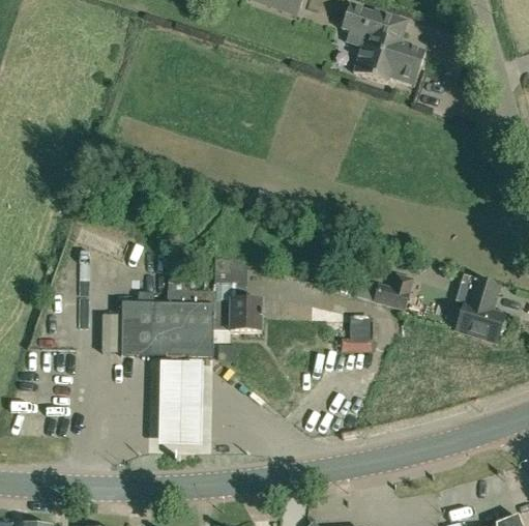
[(346,40),(363,47),(355,69),(388,81),(390,75),(416,84),(428,50),(402,41),(409,18),(376,7),(375,10),(351,2),(343,28),(350,31),(346,40)]
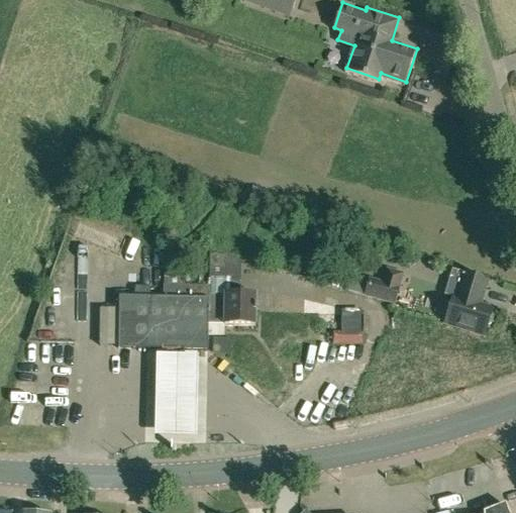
[(119,306),(118,344),(208,346),(209,320),(225,320),(225,321),(255,322),(255,304),(258,304),(258,293),(255,293),(255,292),(229,291),(230,279),(240,280),(241,260),(238,260),(237,260),(237,262),(225,261),(225,252),(224,252),(210,252),(209,266),(200,266),(200,275),(193,275),(194,266),(187,266),(187,267),(165,266),(165,269),(164,282),(164,295),(150,294),(150,283),(136,283),(135,294),(120,294),(119,306)]
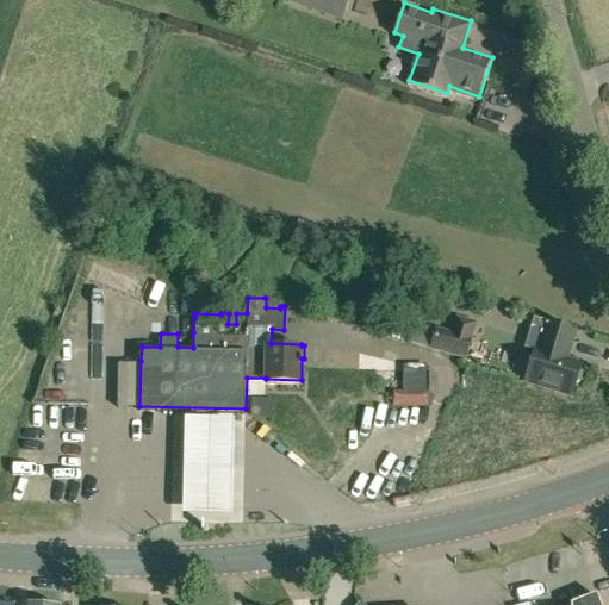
[(570,347),(576,328),(547,319),(539,347),(536,345),(526,378),(572,392),(577,379),(580,376),(583,368),(582,365),(583,360),(564,354),(566,345),(570,347)]
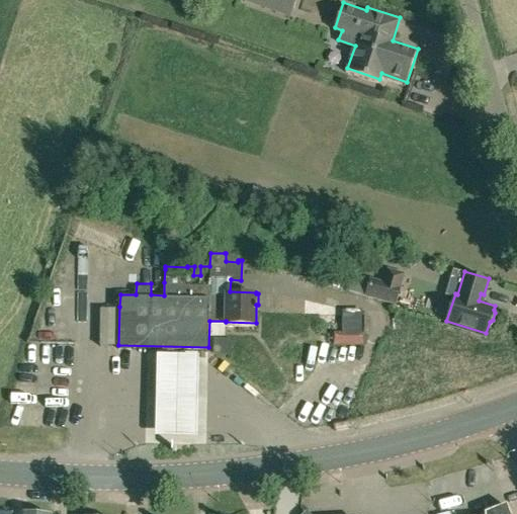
[(371,275),(366,292),(396,301),(401,284),(371,275)]
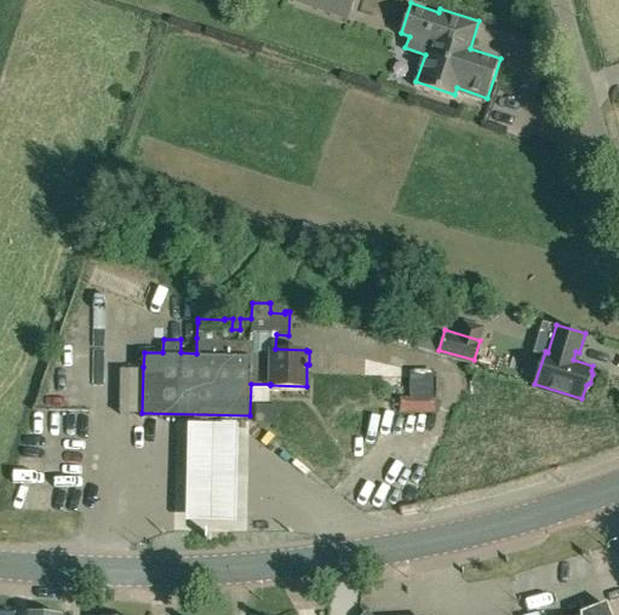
[(433,397),(434,365),(410,365),(410,396),(433,397)]
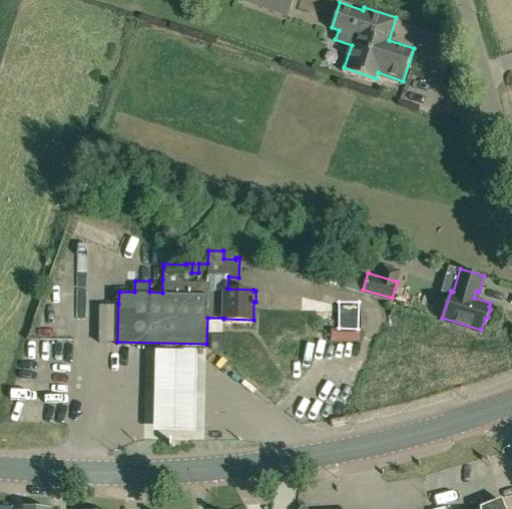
[(230,332),(209,330),(208,346),(228,347),(230,332)]
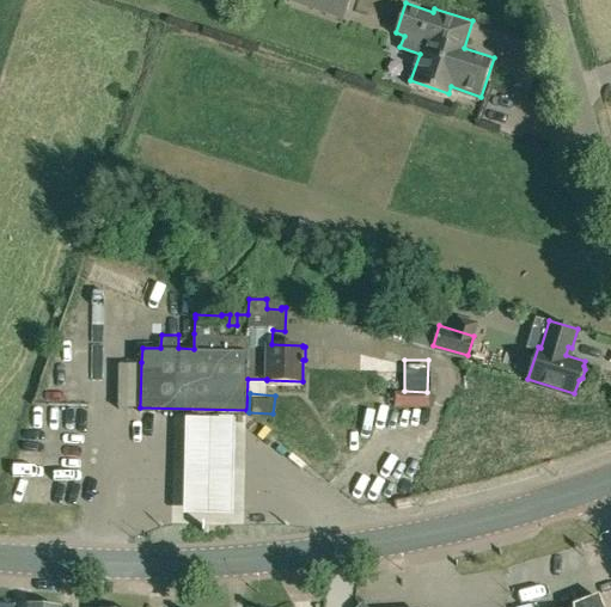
[(232,416),(184,415),(183,510),(231,512),(232,416)]
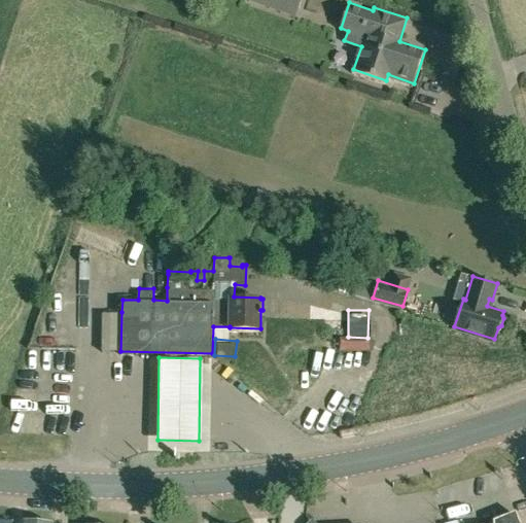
[(520,522),(515,511),(493,520),(493,522),(520,522)]
